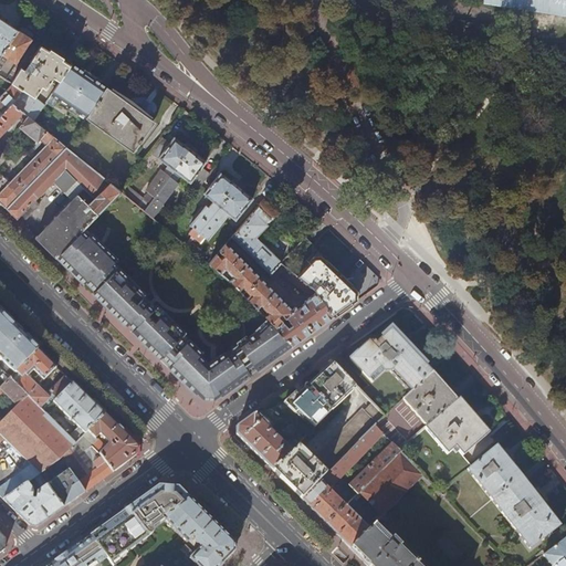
[(0,56),(17,30),(0,19),(0,56)]
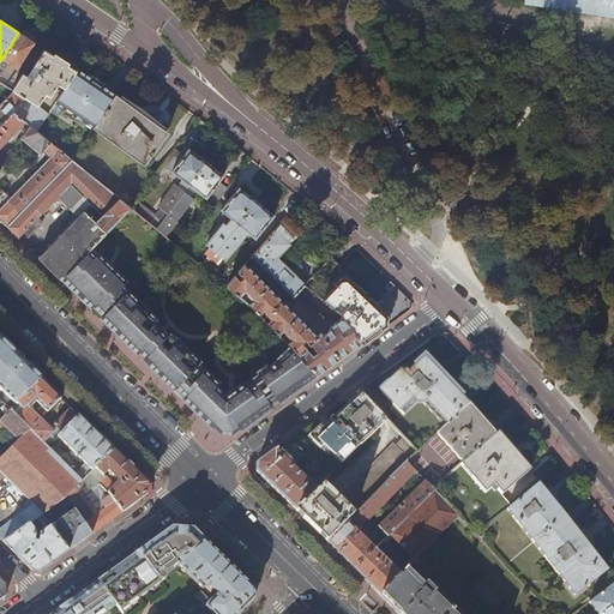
[(0,61),(0,83),(11,90),(23,73),(16,70),(34,43),(18,32),(0,61)]
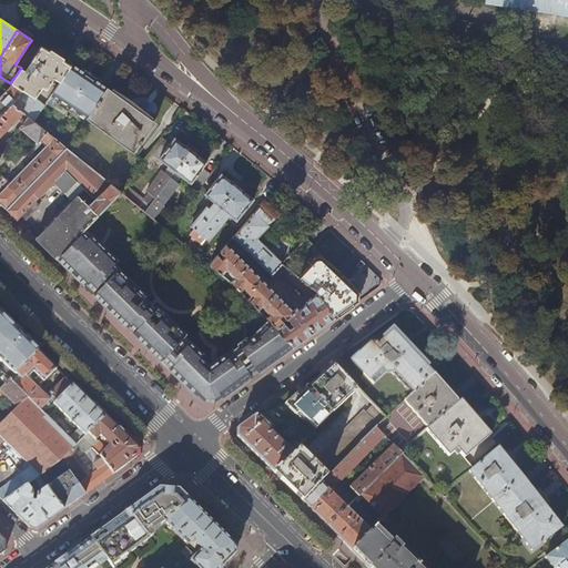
[(12,104),(22,112),(26,115),(33,122),(43,107),(34,98),(41,89),(40,89),(41,87),(42,87),(44,89),(46,90),(47,89),(46,88),(48,87),(49,85),(49,84),(51,82),(57,87),(71,66),(62,60),(63,58),(49,49),(48,51),(40,47),(37,51),(36,53),(34,56),(33,56),(32,58),(31,60),(30,60),(29,62),(30,62),(34,66),(33,67),(32,68),(30,70),(31,72),(30,73),(24,70),(21,68),(10,83),(11,84),(21,91),(12,104)]
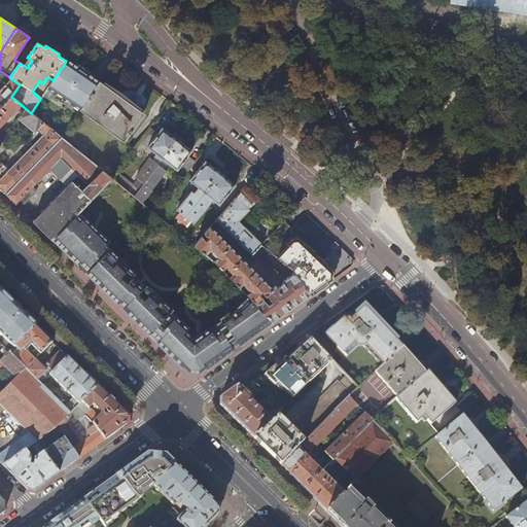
[(53,97),(67,106),(70,103),(80,109),(99,81),(89,74),(78,67),(67,59),(66,61),(53,80),(48,86),(56,92),(53,97)]
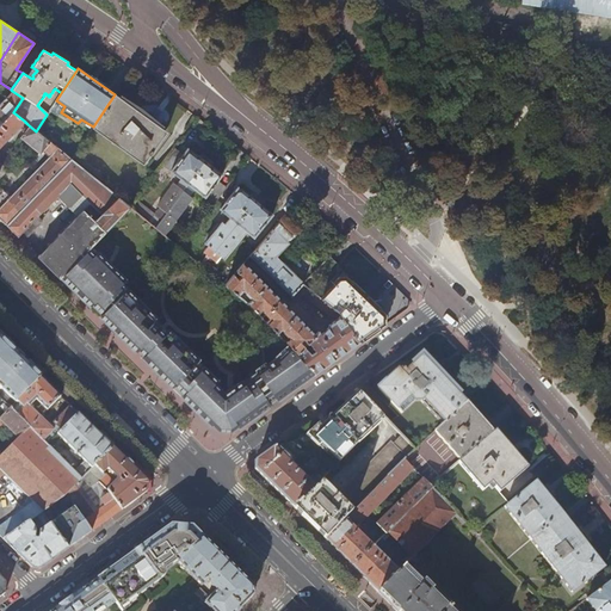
[(91,78),(103,86),(105,84),(92,75),(91,78)]
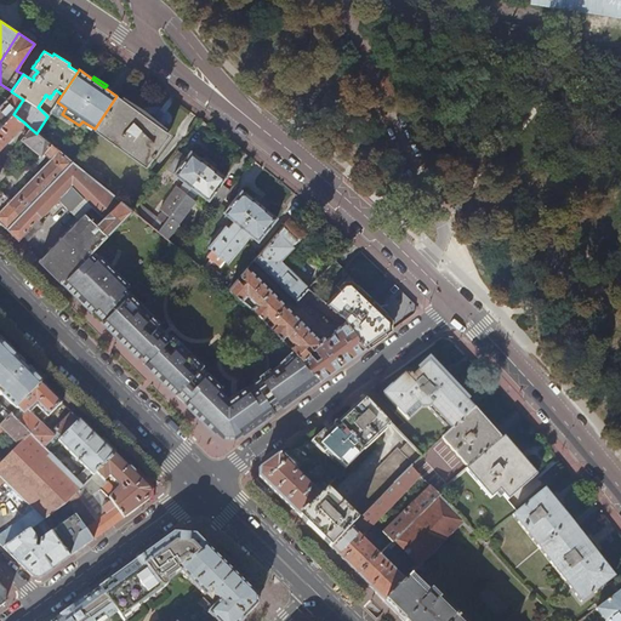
[(0,126),(3,124),(0,121),(0,120),(4,117),(7,120),(13,114),(23,100),(12,92),(0,104),(0,126)]
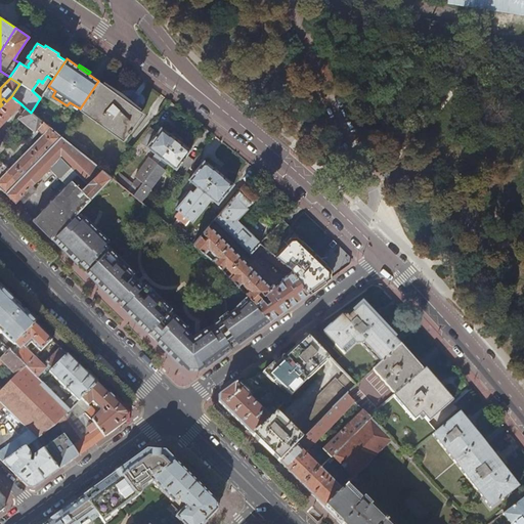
[(80,108),(79,110),(122,140),(142,113),(98,81),(80,108)]
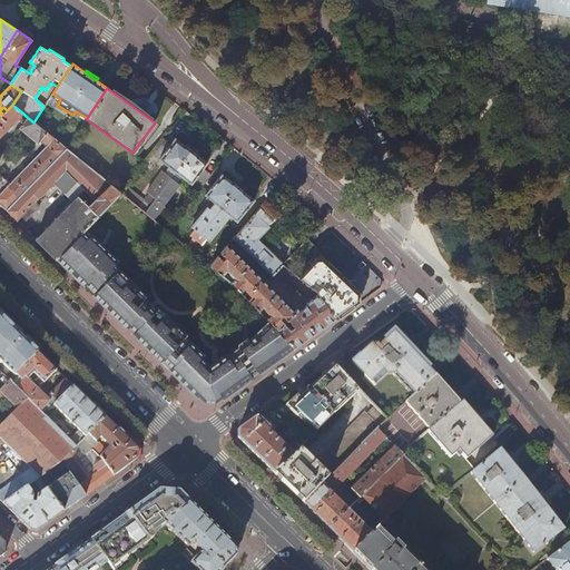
[(2,114),(0,116),(0,135),(22,112),(12,105),(7,110),(2,114)]
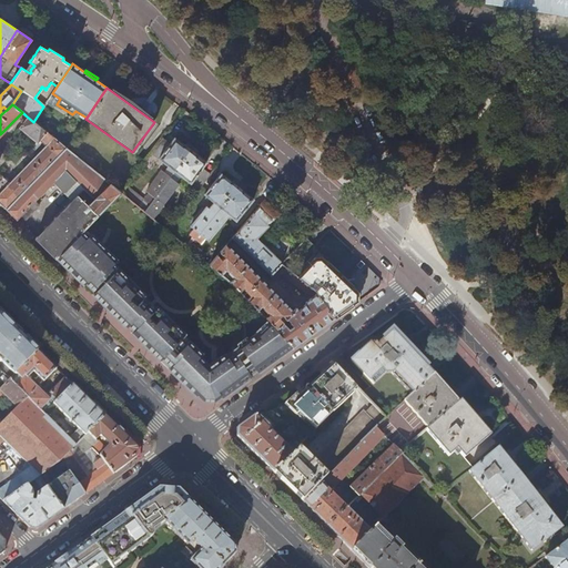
[(72,114),(83,122),(85,119),(87,118),(75,111),(72,114)]
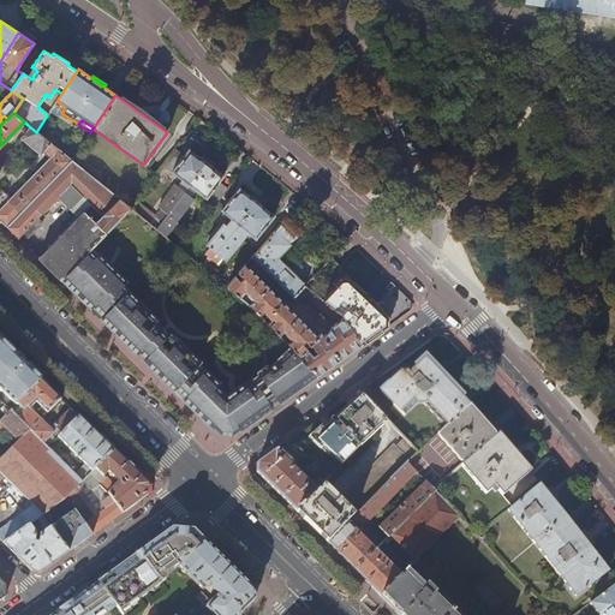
[(0,189),(0,219),(7,227),(72,160),(36,132),(28,125),(23,131),(25,133),(22,138),(40,154),(37,155),(41,157),(46,153),(48,154),(51,154),(51,157),(10,198),(0,189)]
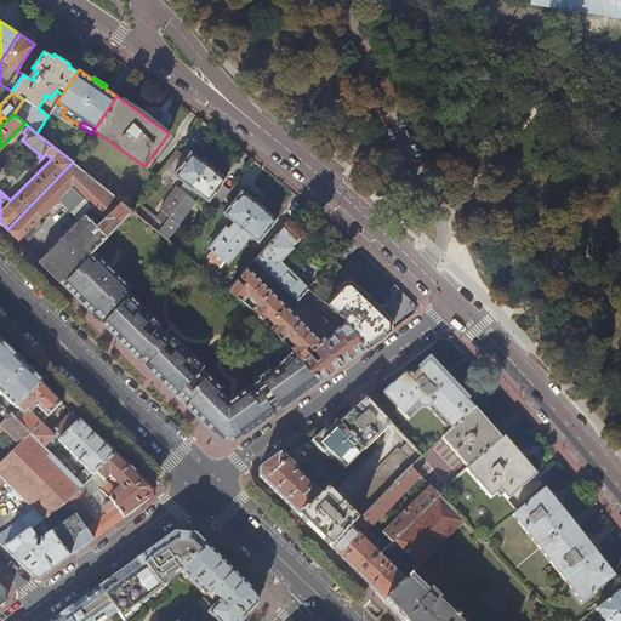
[(177,151),(164,166),(176,175),(174,178),(182,184),(184,182),(187,183),(192,187),(209,163),(203,158),(201,159),(191,151),(184,158),(177,151)]
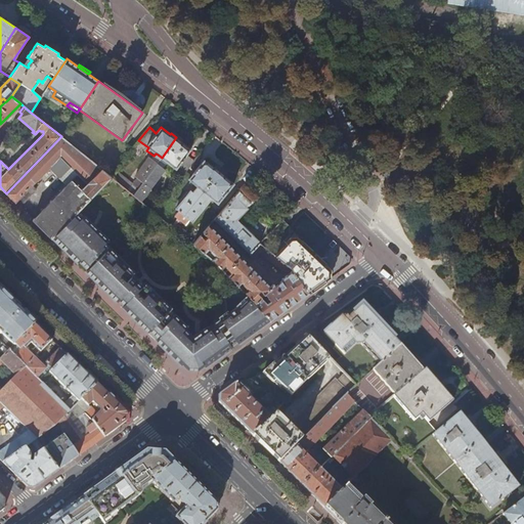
[(33,219),(51,238),(75,214),(111,177),(61,136),(6,193),(15,203),(19,200),(23,203),(36,189),(33,185),(50,168),(67,184),(51,201),(51,200),(49,202),(50,202),(43,209),(42,209),(41,211),(34,218),(33,219)]
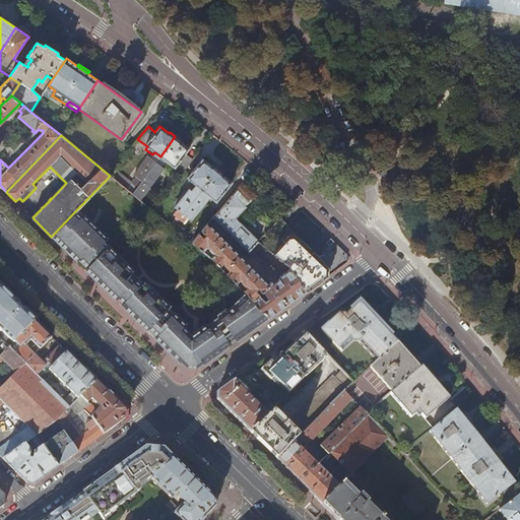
[(22,142),(17,136),(8,145),(14,150),(22,142)]
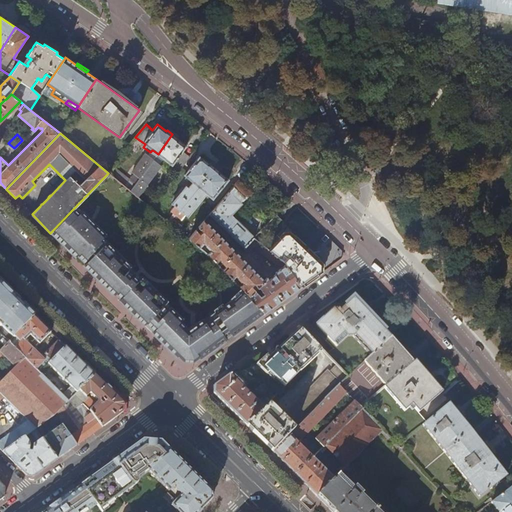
[(179,169),(189,157),(182,152),(186,146),(177,138),(172,134),(158,154),(163,158),(172,165),(173,164),(179,169)]
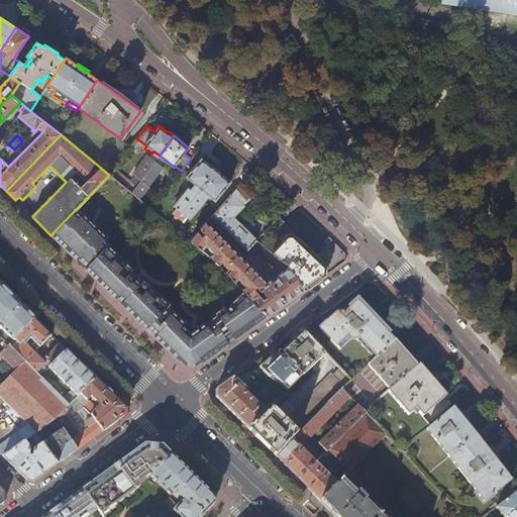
[(150,159),(154,162),(160,156),(156,152),(150,159)]
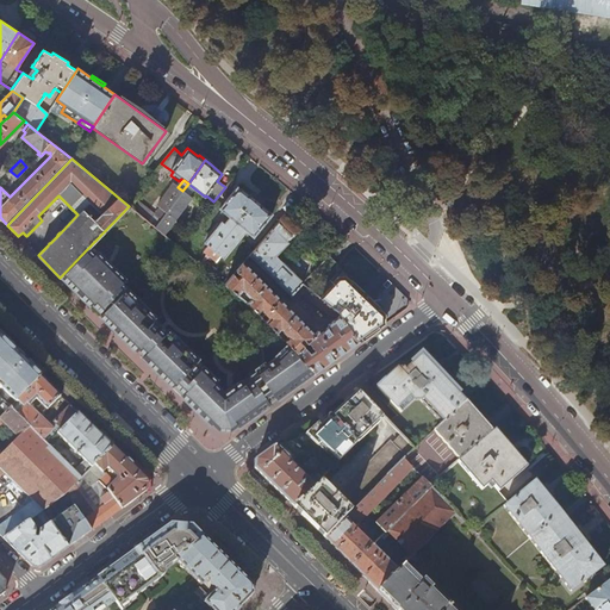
[(135,199),(129,206),(155,228),(182,191),(178,187),(173,184),(156,205),(160,207),(154,215),(135,199)]
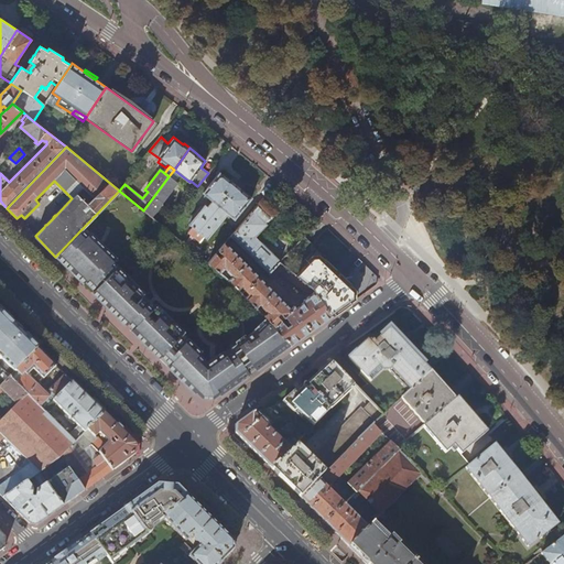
[(174,170),(169,176),(175,181),(180,174),(174,170)]
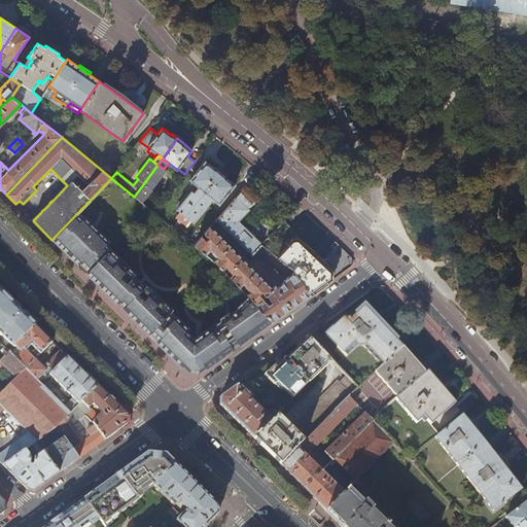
[(205,192),(220,172),(215,168),(215,169),(206,161),(198,171),(195,170),(192,173),(195,174),(190,180),(205,192)]
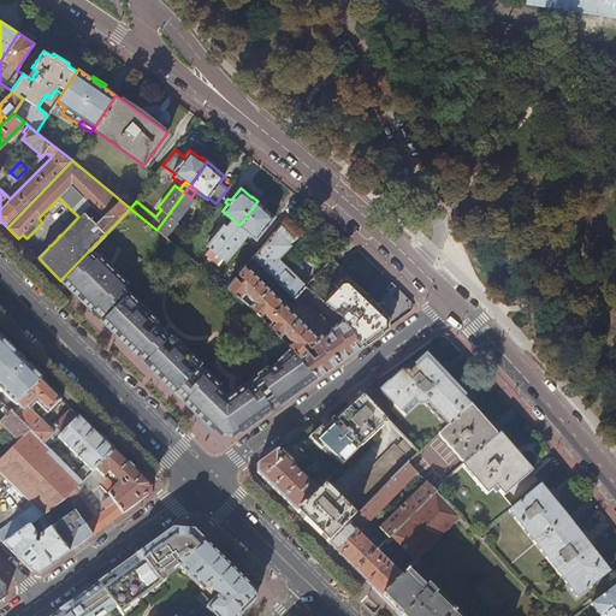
[(184,193),(157,230),(165,237),(194,200),(191,197),(184,193)]
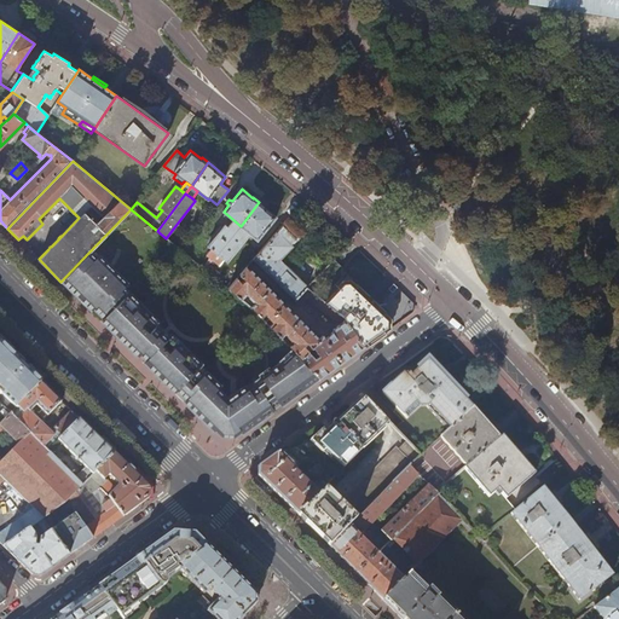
[(265,207),(259,202),(241,226),(258,239),(264,232),(266,233),(268,230),(266,229),(276,217),(265,208),(265,207)]
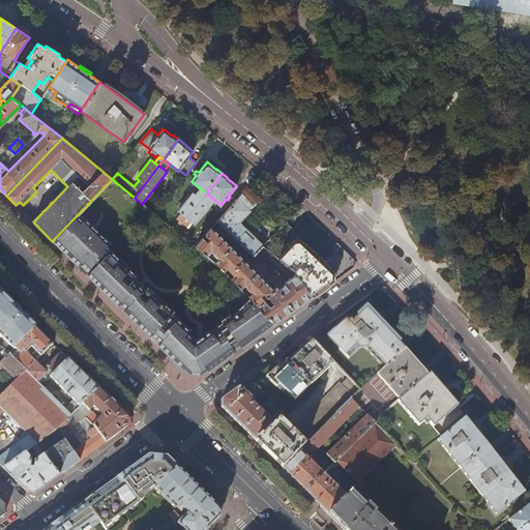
[(179,222),(181,224),(201,200),(193,193),(178,210),(181,212),(177,217),(180,221),(179,222)]
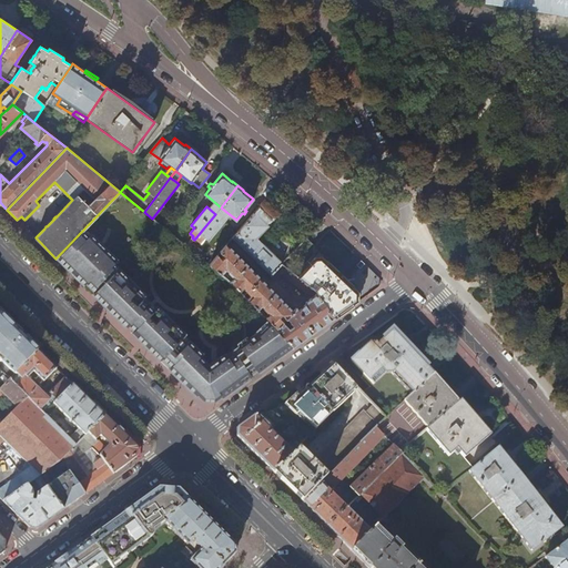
[(271,274),(281,264),(255,239),(267,226),(266,225),(273,220),(272,216),(264,209),(259,208),(233,237),(271,274)]
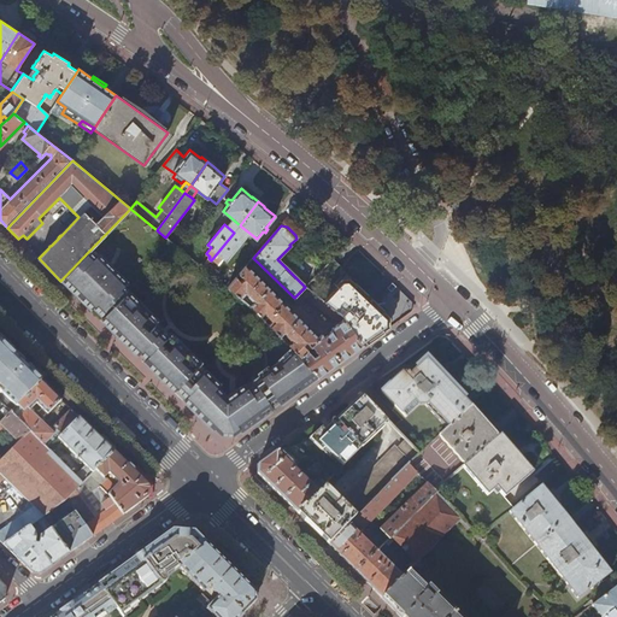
[(234,233),(211,260),(212,263),(215,260),(218,264),(223,258),(227,260),(244,240),(234,233)]
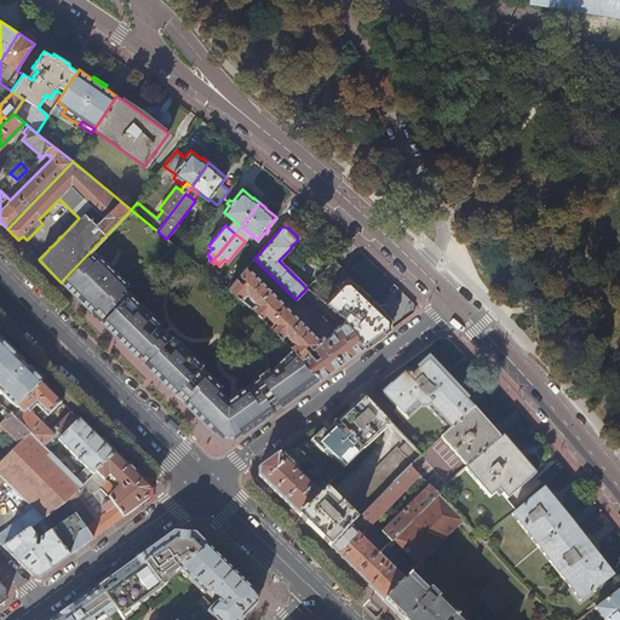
[(103,319),(128,292),(124,287),(126,283),(97,256),(95,258),(89,253),(61,282),(81,302),(91,311),(93,309),(103,319)]
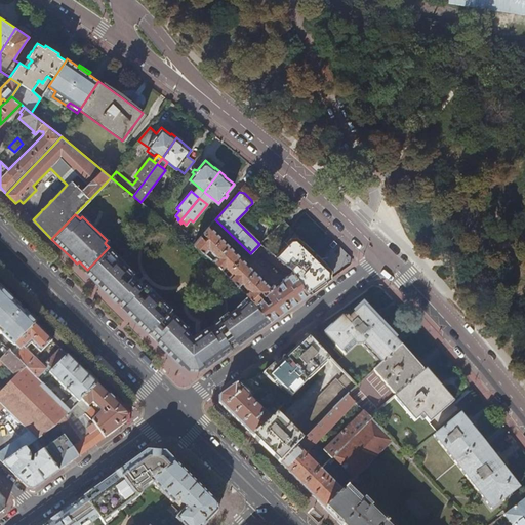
[(249,290),(246,294),(248,296),(272,321),(289,308),(309,294),(307,292),(290,269),(288,271),(290,274),(282,279),(283,280),(277,287),(274,284),(271,287),(210,226),(204,233),(208,237),(205,239),(201,236),(193,245),(203,253),(208,248),(216,257),(212,261),(221,270),(225,266),(233,273),(229,277),(237,285),(241,282),(249,290)]
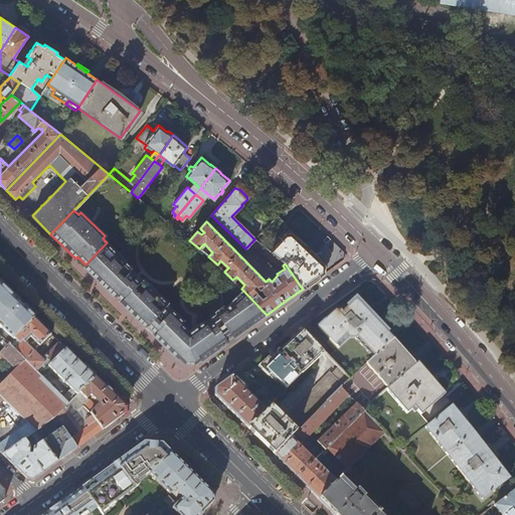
[(301,287),(319,274),(323,271),(323,265),(291,233),(287,234),(270,251),(282,262),(285,264),(301,287)]
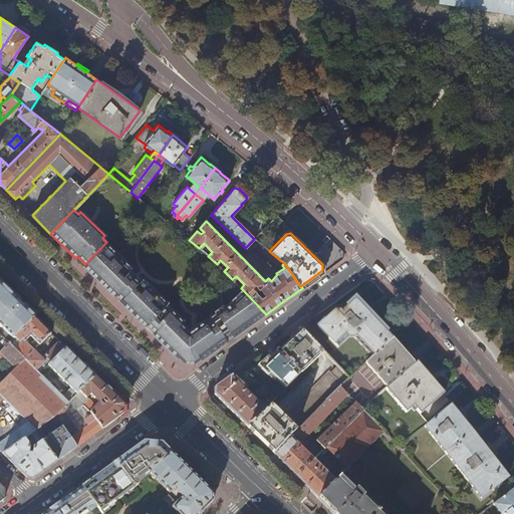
[(269,251),(254,239),(245,248),(244,249),(248,253),(255,247),(278,265),(281,261),(269,251)]
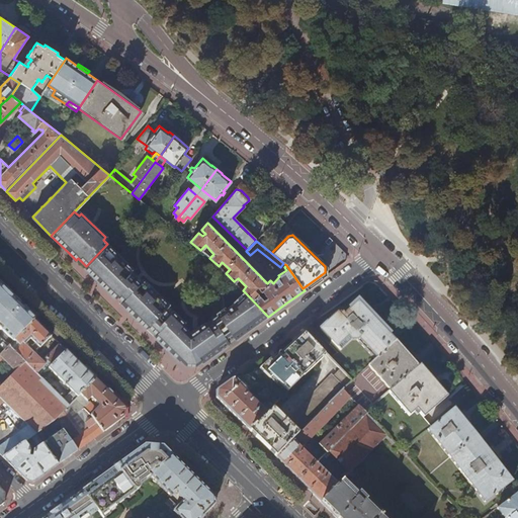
[(236,339),(268,317),(245,292),(234,304),(235,305),(227,310),(226,308),(217,314),(219,316),(212,320),(214,322),(208,326),(205,322),(190,332),(182,324),(184,322),(173,310),(169,314),(164,308),(168,305),(157,293),(156,295),(149,288),(151,286),(143,279),(141,280),(137,276),(135,278),(130,273),(133,269),(125,263),(123,264),(116,256),(117,255),(107,244),(86,266),(84,268),(115,298),(117,296),(121,300),(119,303),(145,328),(147,326),(155,333),(153,335),(178,360),(182,360),(185,364),(195,365),(199,363),(203,363),(230,344),(229,342),(235,338),(236,339)]
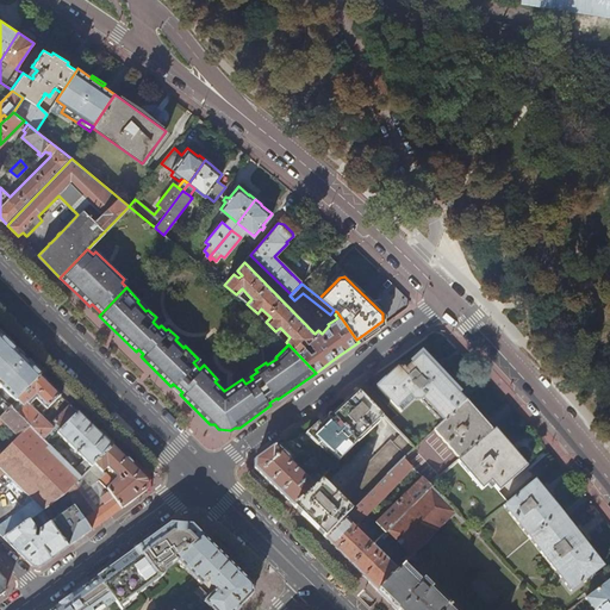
[(359,342),(379,327),(378,324),(356,340),(359,342)]
